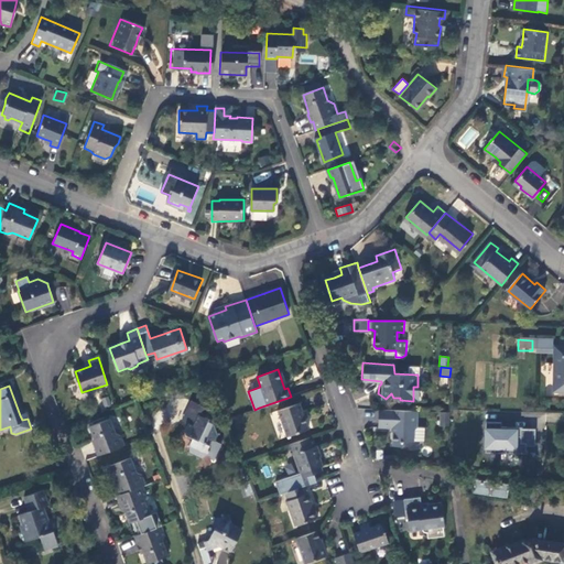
[(182,421),(187,423),(194,427),(201,414),(203,410),(191,403),(182,421)]
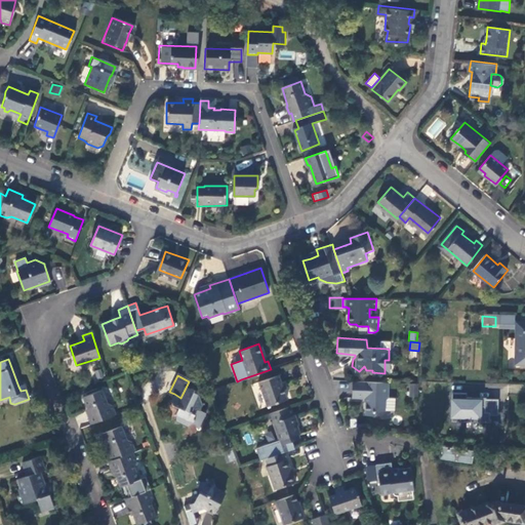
[(287,398),(279,375),(259,382),(267,405),(287,398)]
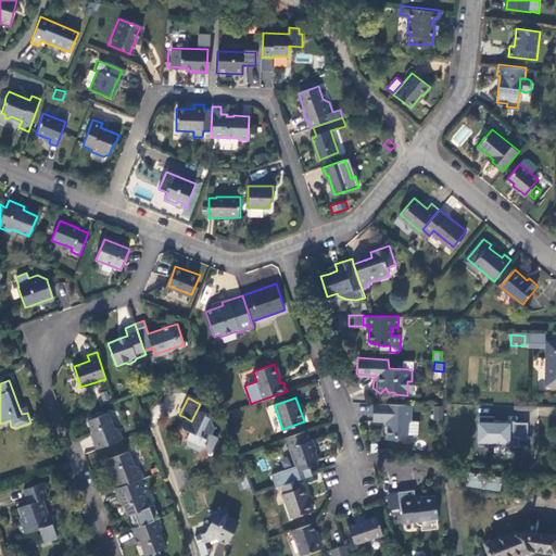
[(409,404),(371,402),(370,419),(386,419),(384,437),(393,438),(397,433),(405,433),(406,422),(408,420),(409,404)]
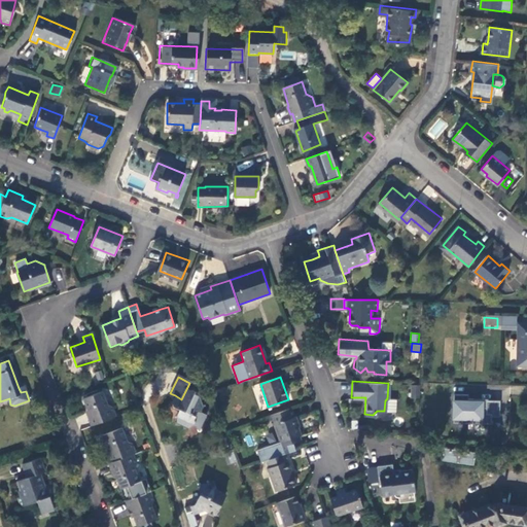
[(410,385),(411,398),(420,398),(419,385),(410,385)]
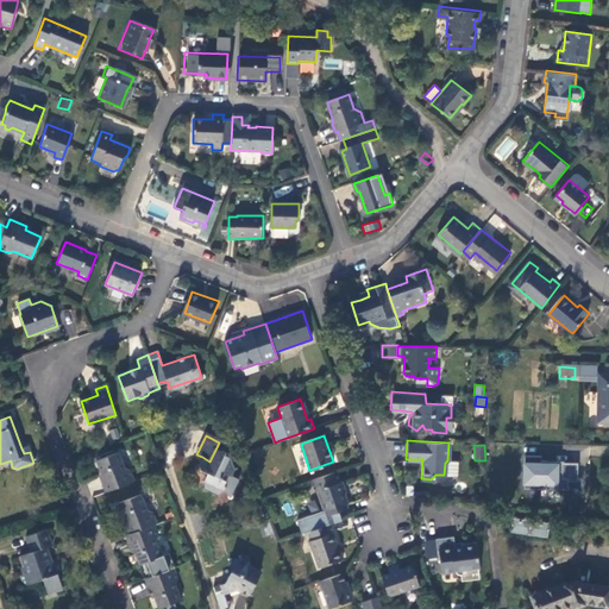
[(205,479),(206,488),(219,495),(225,491),(236,469),(231,458),(225,454),(226,451),(217,447),(209,462),(202,457),(200,464),(202,470),(208,473),(205,479)]
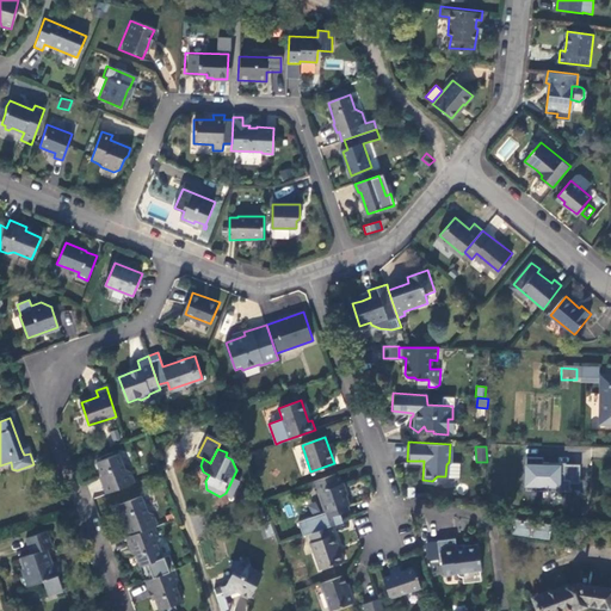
[(106,482),(110,493),(139,482),(134,470),(128,469),(122,454),(96,463),(103,483),(106,482)]
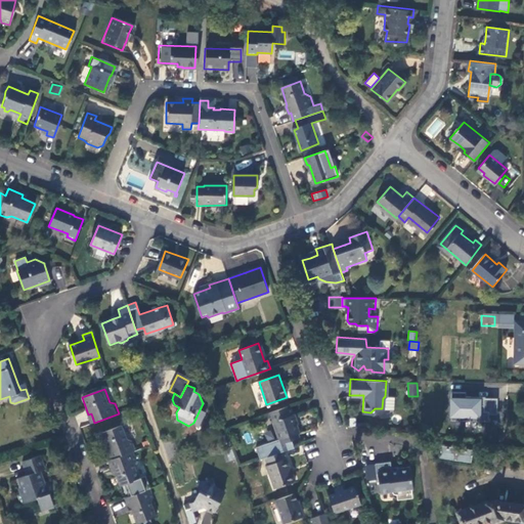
[(486,413),(495,415),(495,398),(483,398),(483,396),(477,396),(477,397),(477,399),(472,398),(472,399),(469,398),(469,396),(464,396),(465,392),(450,391),(449,415),(465,416),(464,420),(486,421),(486,413)]
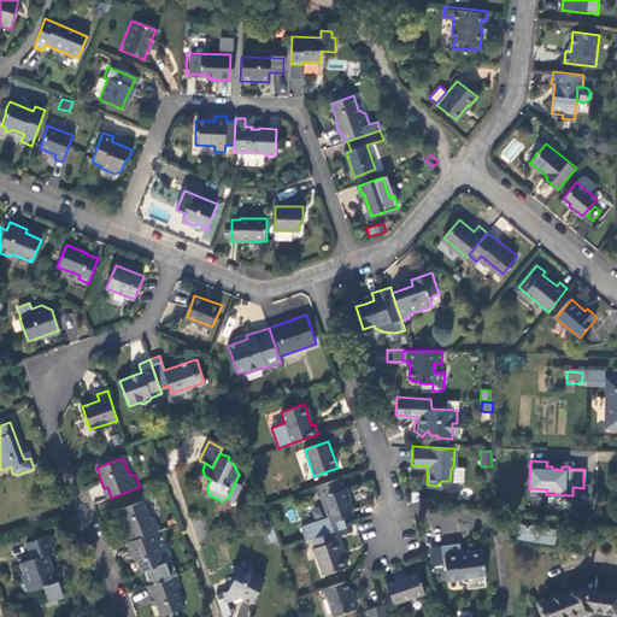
[(345,488),(341,477),(315,487),(318,498),(321,497),(328,517),(301,527),(306,541),(312,539),(334,530),(347,527),(345,518),(353,515),(351,511),(353,510),(348,497),(350,495),(346,488),(345,488)]
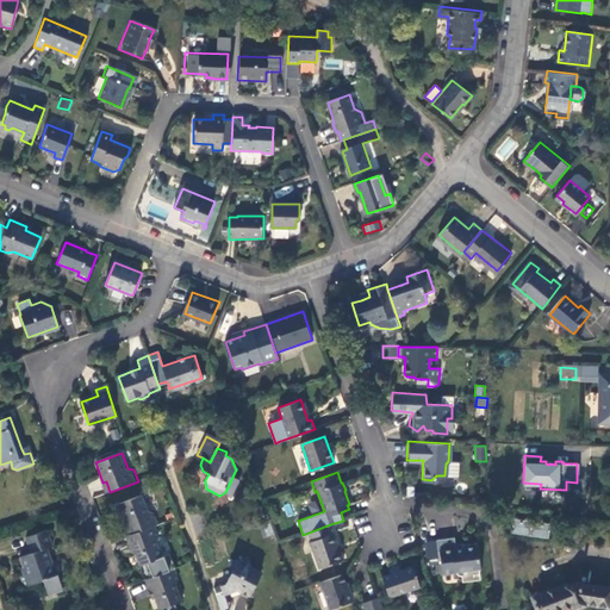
[(129,535),(155,526),(157,524),(154,512),(148,510),(142,495),(120,503),(129,527),(126,528),(129,535)]
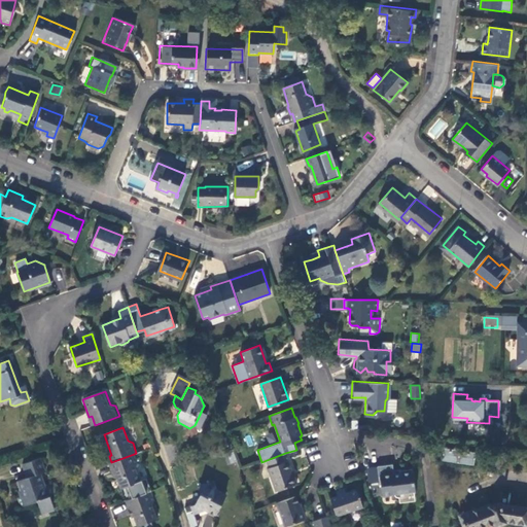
[(275,431),(266,435),(269,445),(278,442),(275,431)]
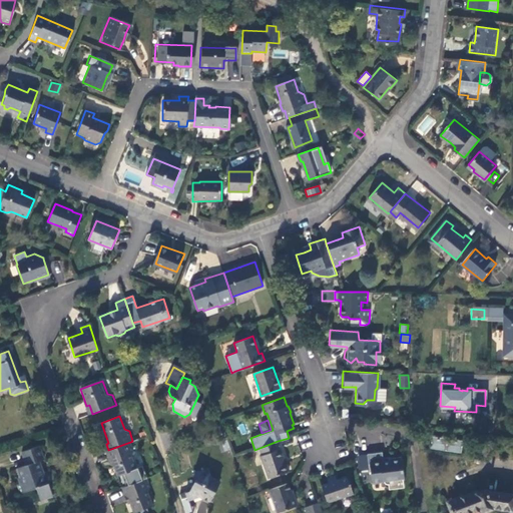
[(430,448),(460,454),(463,442),(432,436),(430,448)]
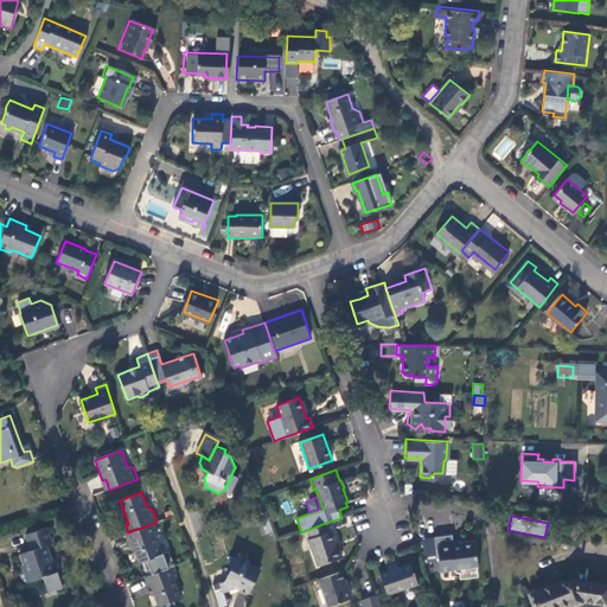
[(332,531),(328,522),(307,530),(310,537),(308,538),(318,564),(344,556),(340,545),(339,547),(333,530),(332,531)]
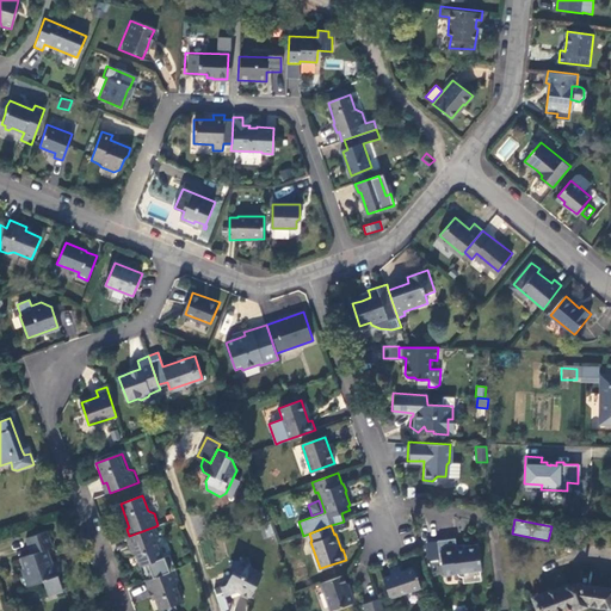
[(129,536),(127,537),(130,548),(133,547),(141,567),(144,565),(162,559),(156,543),(159,537),(155,526),(129,536)]
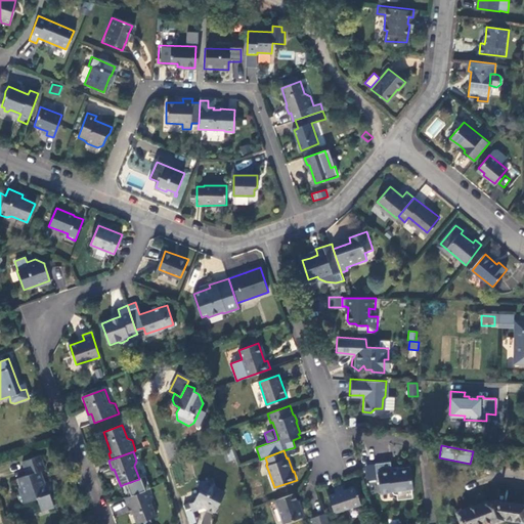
[(41,454),(23,462),(28,475),(18,479),(20,487),(24,493),(19,494),(17,495),(22,505),(37,498),(42,513),(54,508),(49,494),(53,493),(49,481),(45,482),(41,471),(45,470),(41,454)]
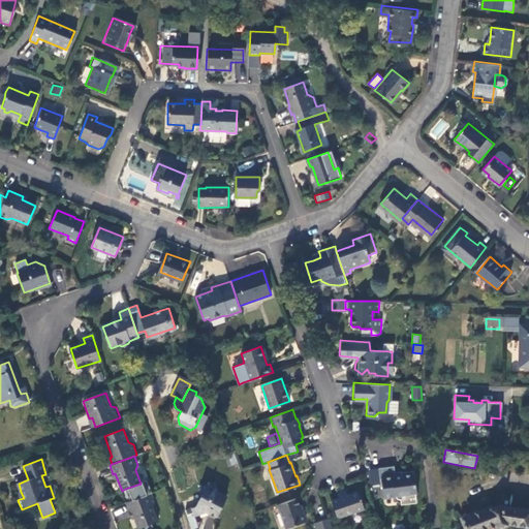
[(393,464),(378,466),(380,484),(383,485),(384,493),(393,492),(394,494),(401,493),(402,501),(416,499),(415,491),(416,491),(413,467),(400,469),(400,472),(400,473),(394,474),(393,464)]
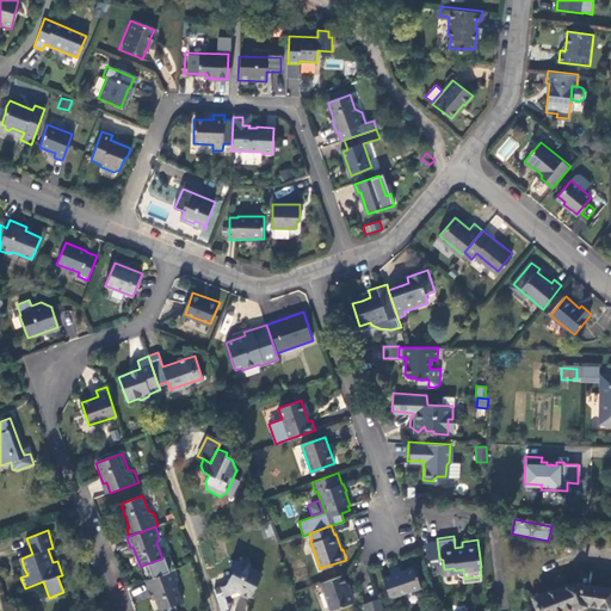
[(162,559),(144,565),(150,579),(174,568),(176,568),(170,555),(162,559)]
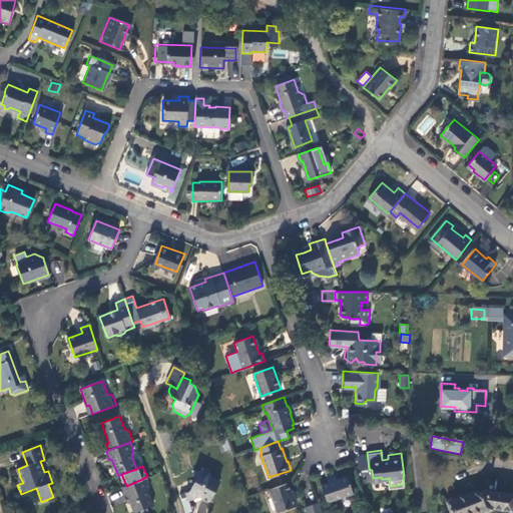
[(201,496),(210,500),(220,481),(211,476),(209,469),(200,471),(191,491),(192,498),(201,496)]
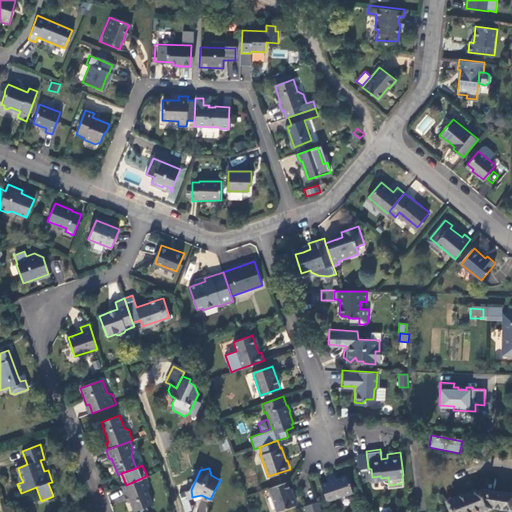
[(353,493),(348,475),(336,479),(334,473),(327,476),(329,481),(321,484),(326,501),(353,493)]
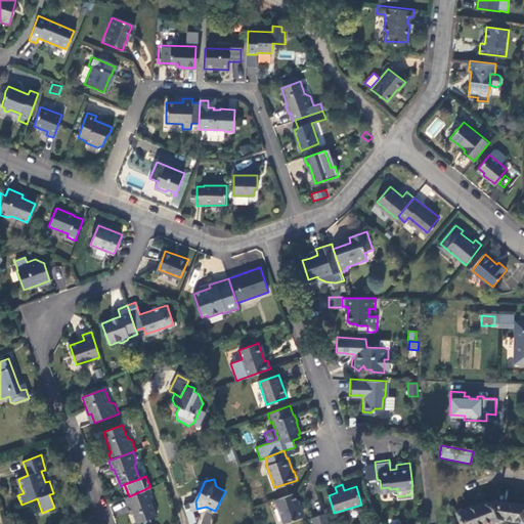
[(129,496),(125,497),(128,506),(130,506),(136,522),(155,516),(150,503),(154,497),(149,487),(129,496)]
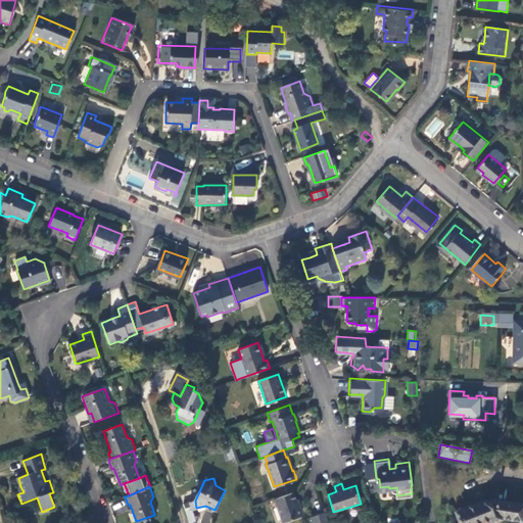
[(300,514),(293,491),(274,498),(282,521),(300,514)]
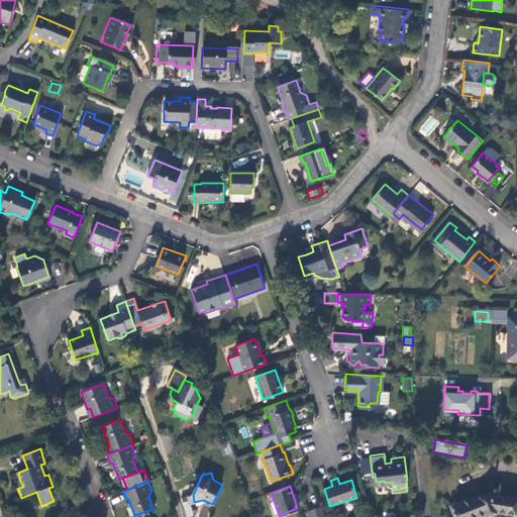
[(193,495),(181,498),(187,516),(188,516),(194,515),(191,504),(194,502),(193,495)]
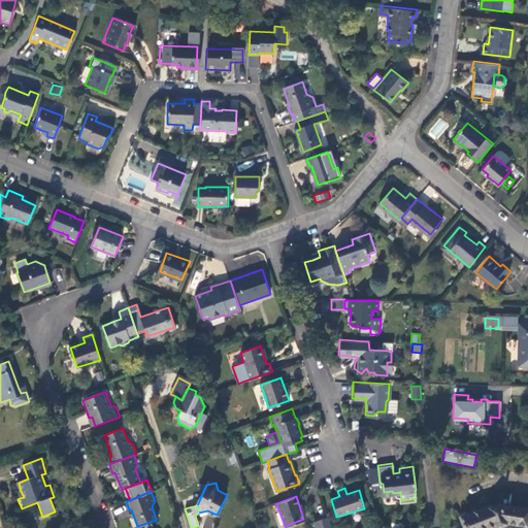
[(527,525),(527,518),(527,508),(504,505),(491,509),(490,506),(461,517),(464,527),(487,527),(496,525),(497,527),(509,522),(527,525)]
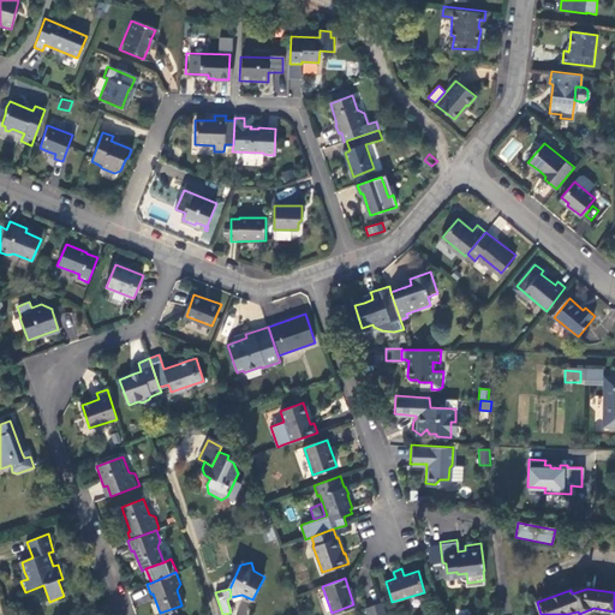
[(387,614),(382,601),(364,605),(366,614),(387,614)]
